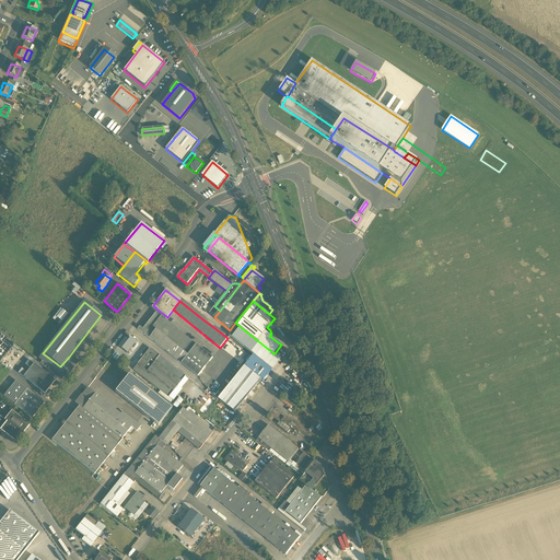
[(59,308),(51,318),(60,325),(63,321),(62,319),(67,314),(59,308)]
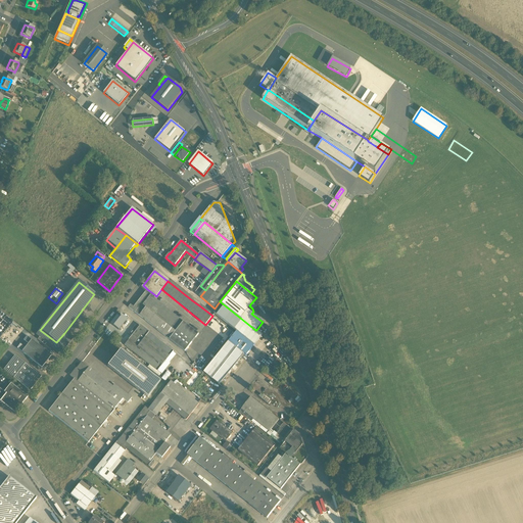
[(139,316),(170,339),(183,322),(153,298),(155,295),(147,289),(145,292),(133,307),(130,304),(128,307),(135,313),(139,316)]
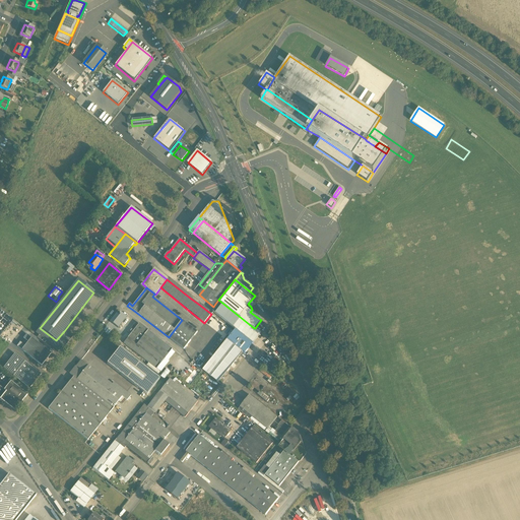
[(261,301),(255,296),(248,304),(251,307),(261,301)]
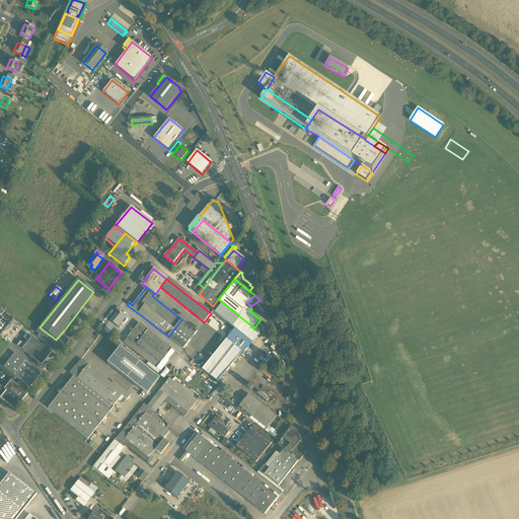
[(253,327),(218,299),(215,303),(220,307),(215,313),(234,328),(252,343),(261,332),(254,327),(253,327)]
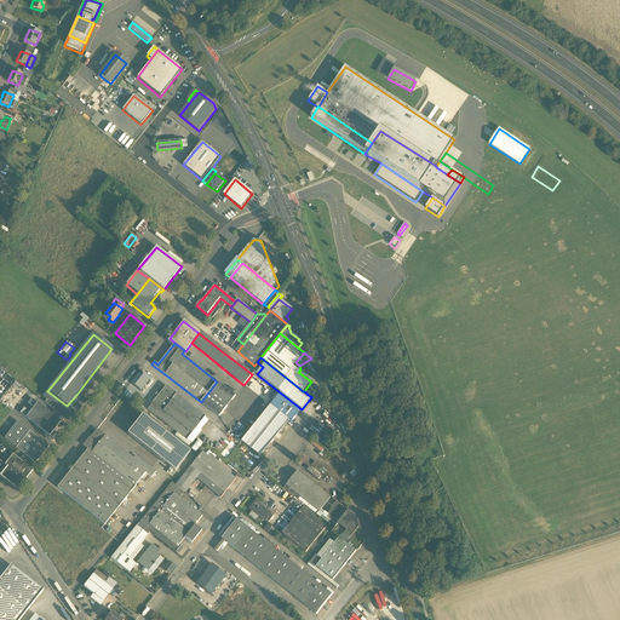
[(135,386),(142,377),(138,374),(131,384),(135,386)]
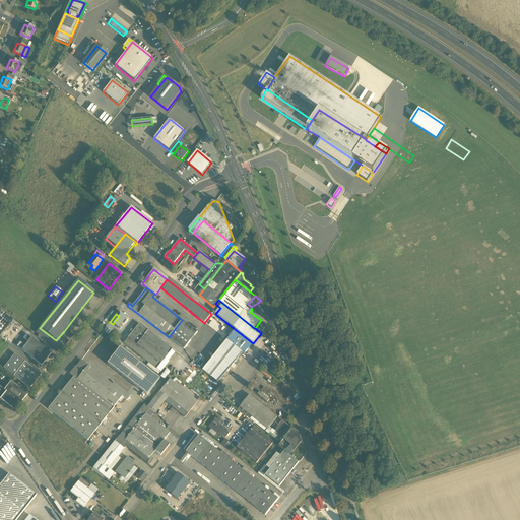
[(119,316),(113,324),(118,328),(126,318),(121,314),(119,316)]
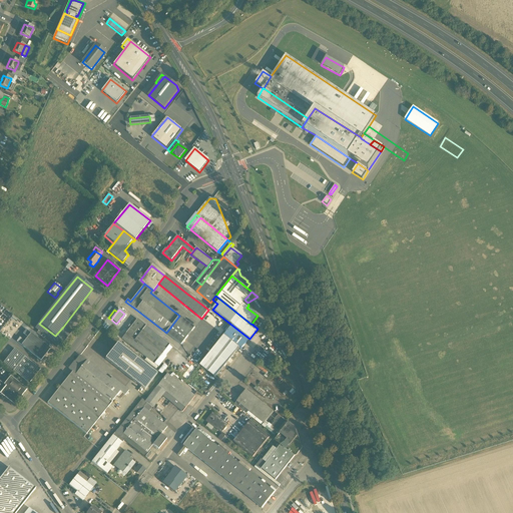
[(194,328),(179,316),(166,333),(181,345),(194,328)]
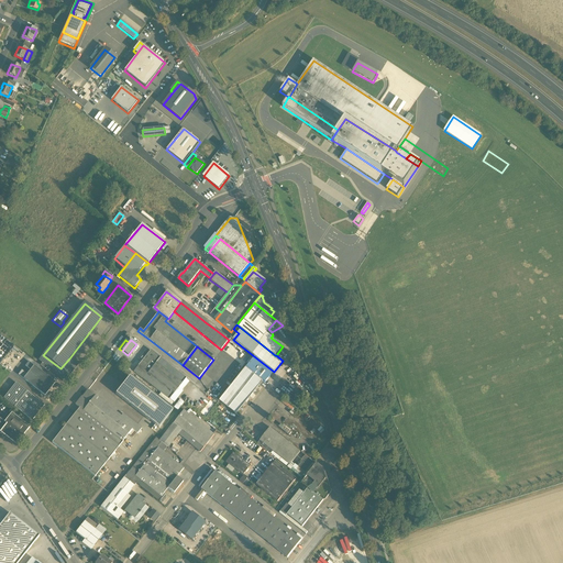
[(134,372),(169,400),(186,379),(186,378),(151,351),(134,372)]
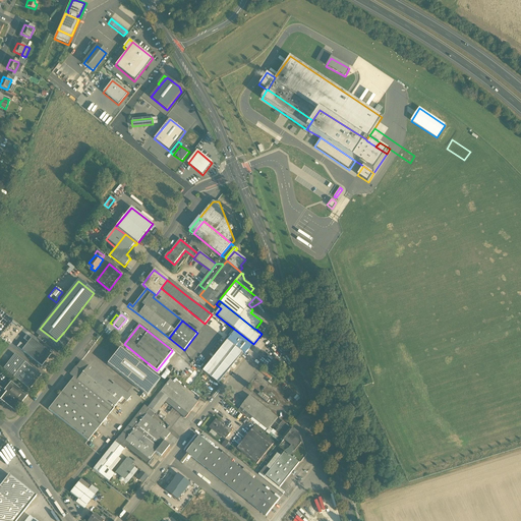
[(71,338),(64,332),(56,341),(40,329),(36,333),(39,336),(46,341),(60,352),(71,338)]
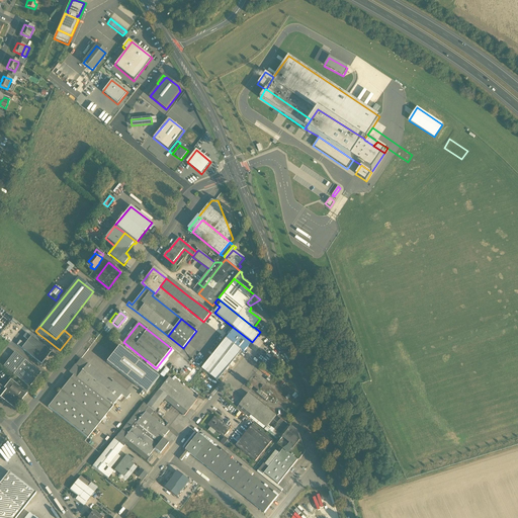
[(242,351),(244,353),(252,342),(234,328),(226,339),(242,351)]
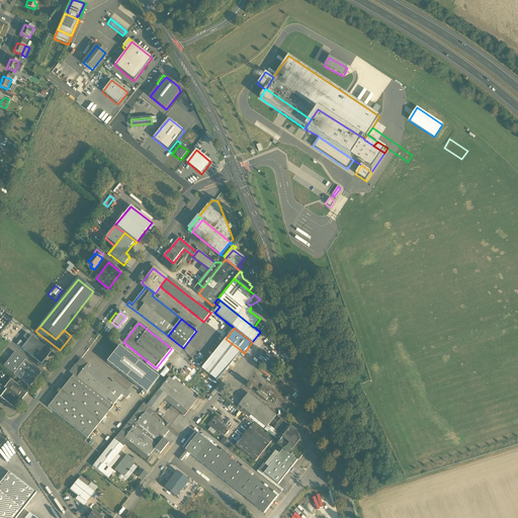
[(21,348),(29,355),(38,343),(30,337),(29,339),(23,346),(21,348)]
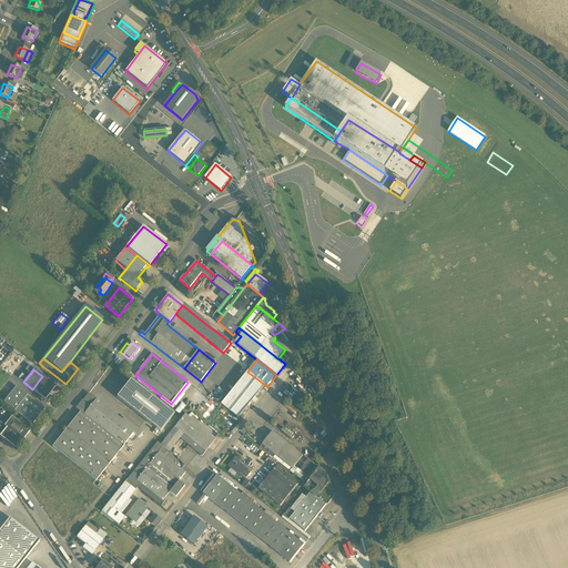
[(265,385),(247,372),(221,405),(239,418),(265,385)]
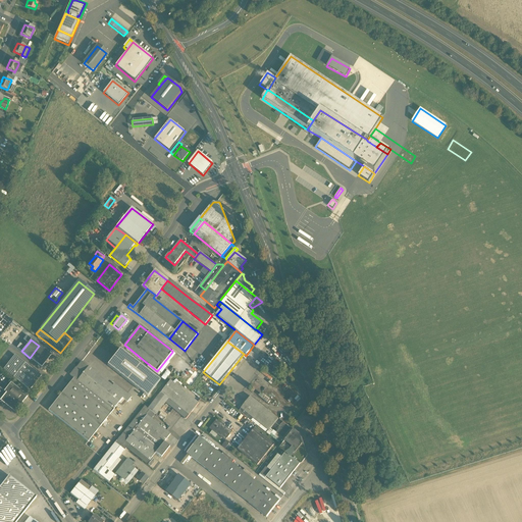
[(30,358),(34,361),(43,349),(39,346),(30,358)]
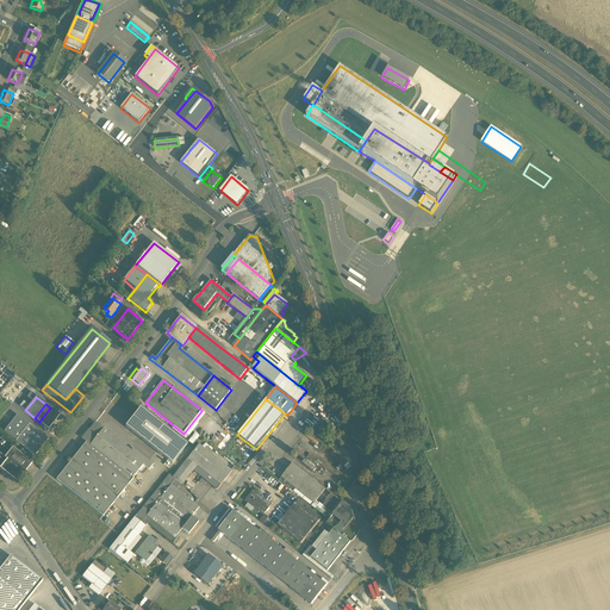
[(60,415),(50,408),(39,422),(49,429),(60,415)]
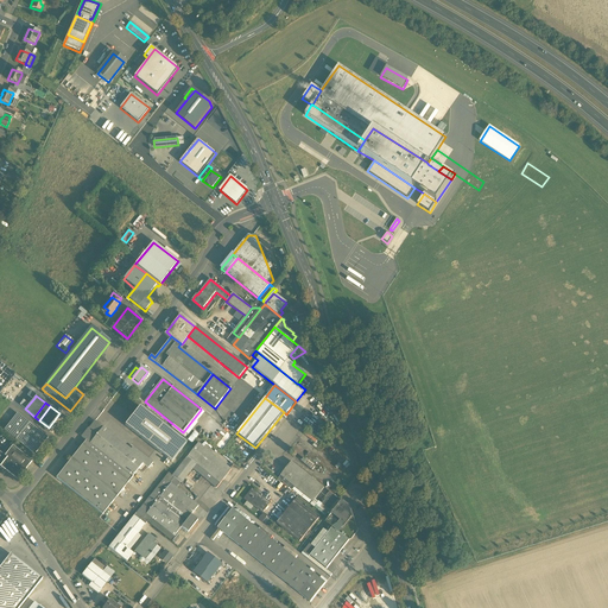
[(187,444),(139,407),(125,425),(171,462),(187,444)]
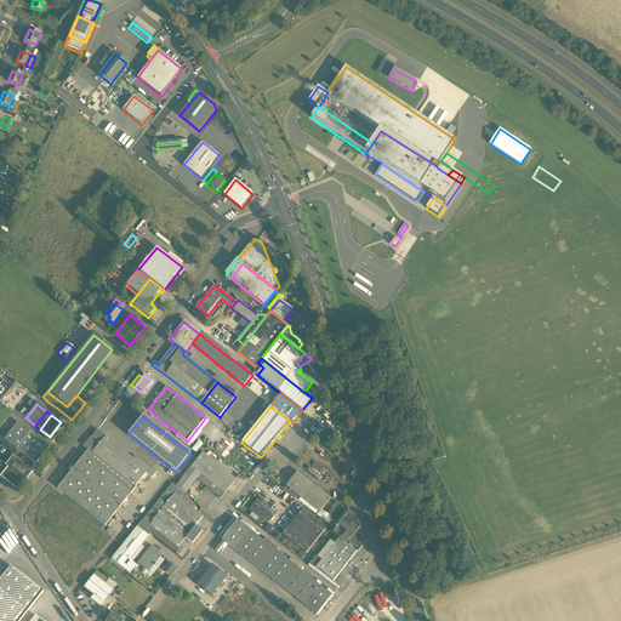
[(205,419),(187,442),(192,445),(201,432),(209,421),(205,419)]
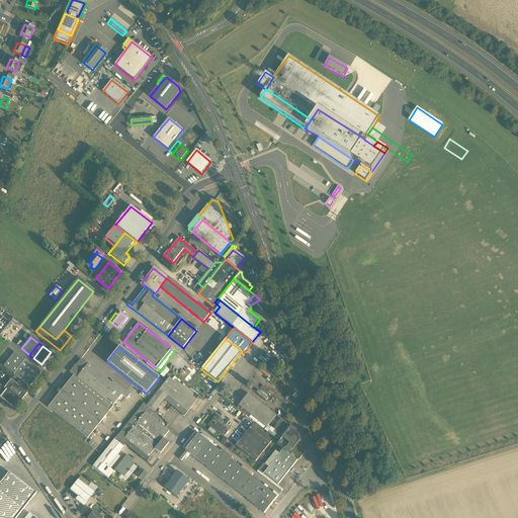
[(3,366),(13,374),(24,360),(14,352),(3,366)]
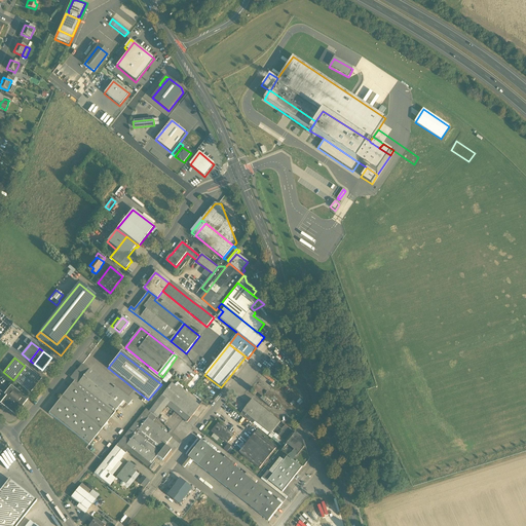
[(74,381),(78,384),(88,370),(82,365),(75,373),(74,373),(70,378),(74,381)]
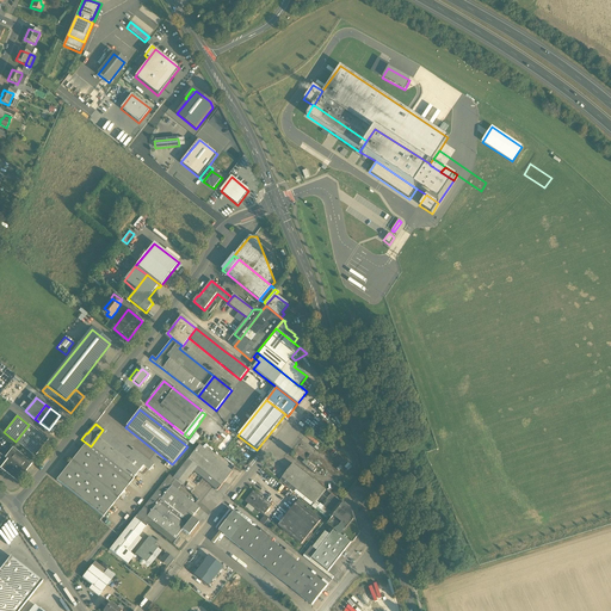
[(48,440),(29,425),(16,442),(35,457),(48,440)]
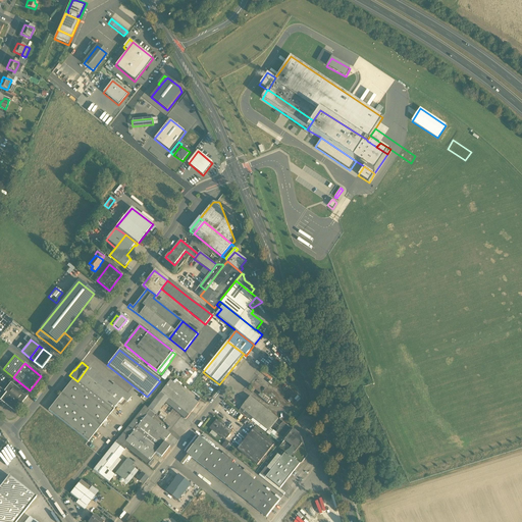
[(112,386),(88,367),(77,381),(113,410),(122,399),(127,403),(132,398),(114,384),(112,386)]
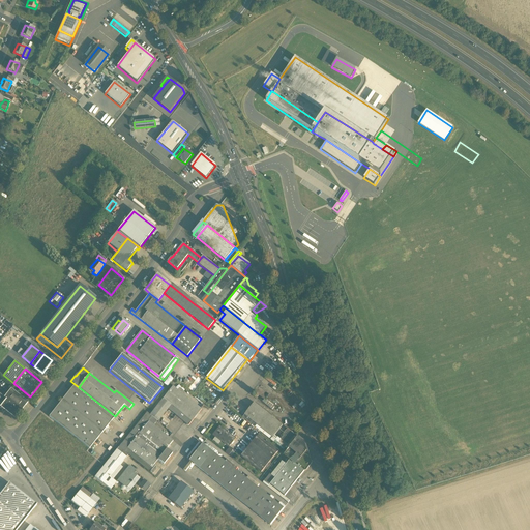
[(167,386),(173,379),(169,376),(163,383),(167,386)]
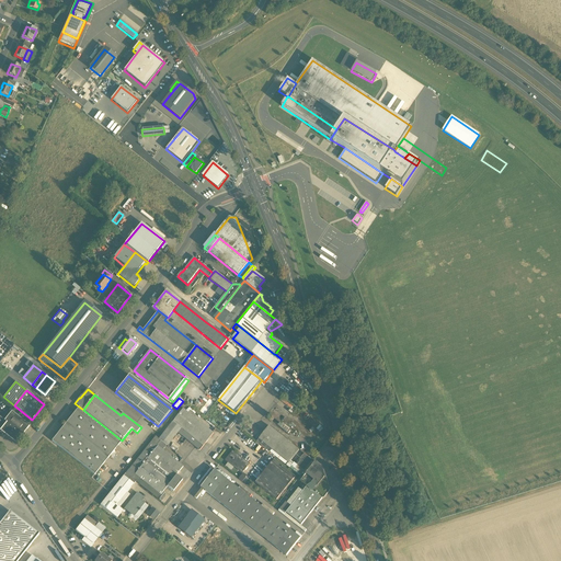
[(79,407),(66,424),(109,458),(122,441),(83,410),(79,407)]
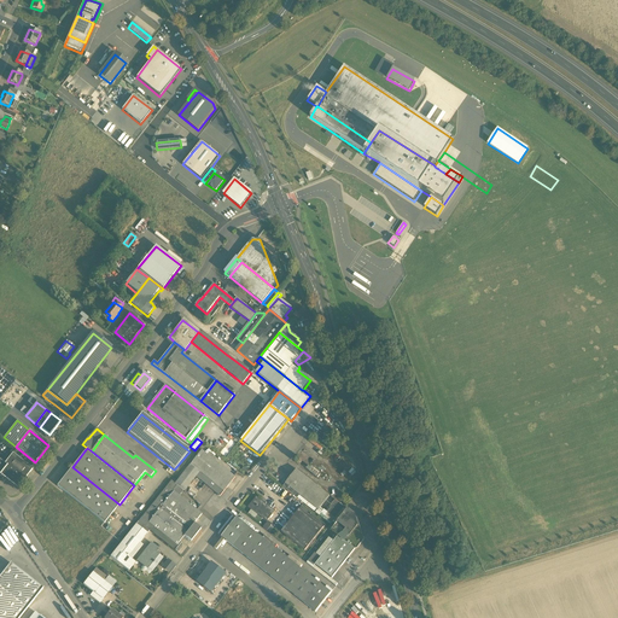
[(202,450),(190,465),(199,472),(196,477),(220,496),(235,478),(202,450)]
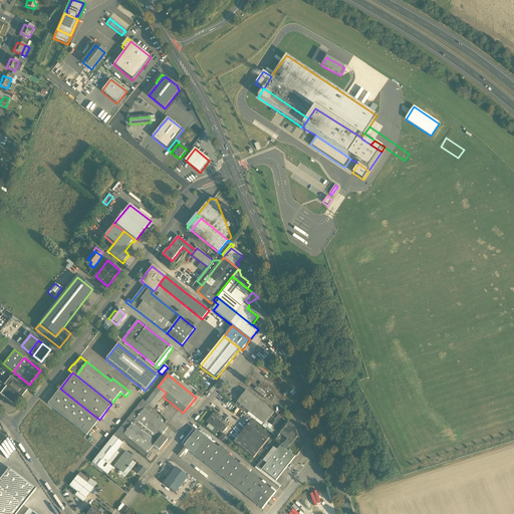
[(0,394),(0,395),(14,407),(20,399),(27,391),(10,377),(4,386),(0,382),(0,394),(0,395),(0,394)]
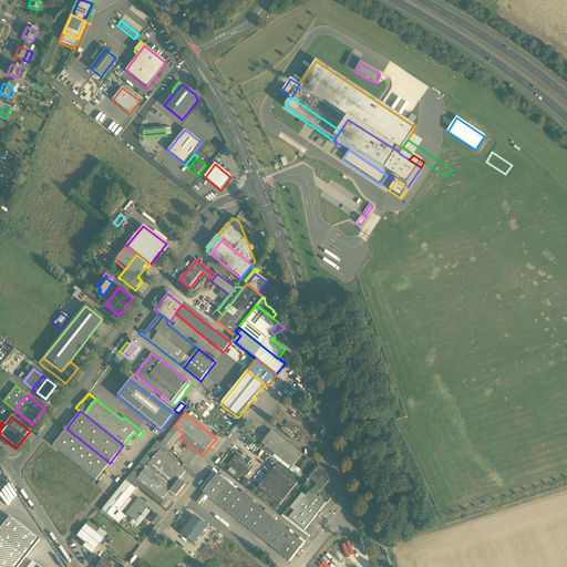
[(169,451),(179,437),(183,433),(174,426),(161,444),(168,450),(169,451)]
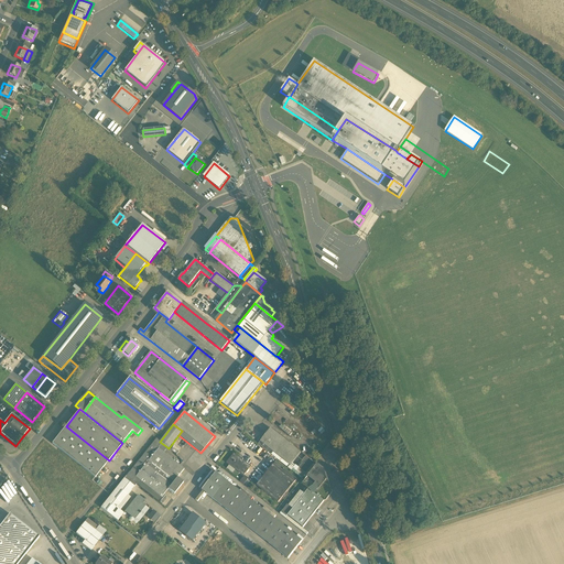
[(95,478),(109,461),(66,426),(52,444),(95,478)]
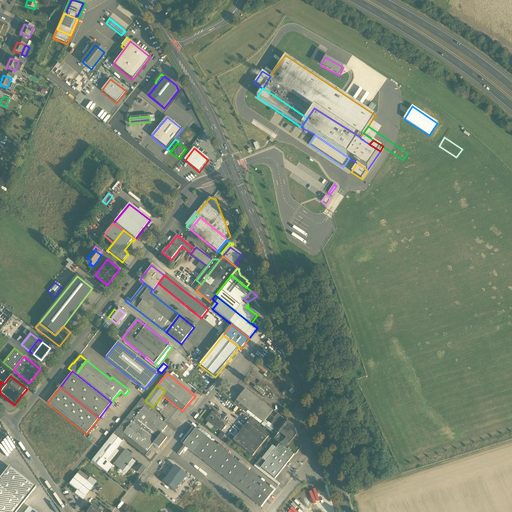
[(236,401),(238,403),(248,411),(263,423),(273,411),(245,389),(236,401)]
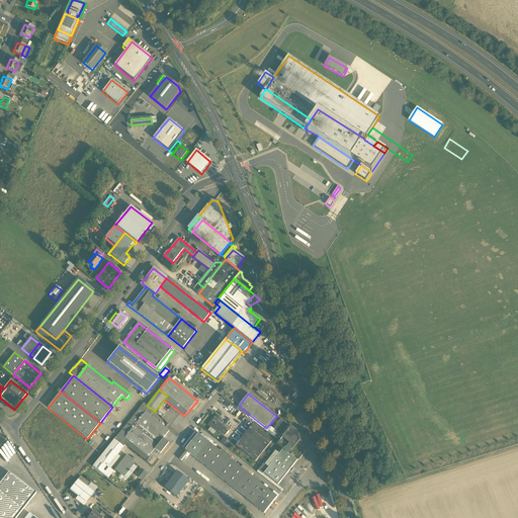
[(0,397),(0,398),(0,397),(0,400),(2,402),(1,403),(3,405),(4,404),(14,412),(21,403),(20,402),(14,410),(0,398),(0,397)]
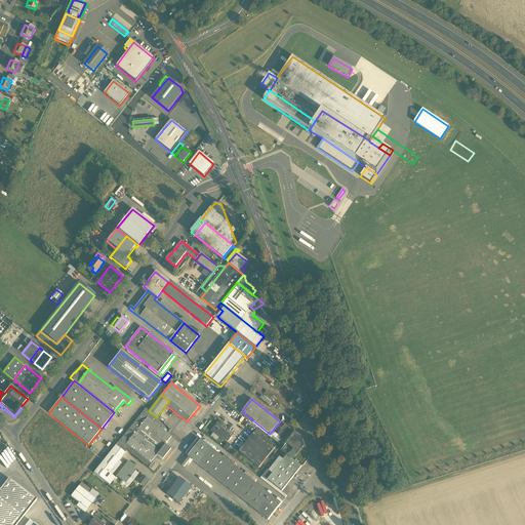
[(157,455),(160,451),(153,446),(155,444),(137,430),(148,417),(152,421),(156,416),(149,411),(146,408),(120,440),(150,463),(157,455)]
